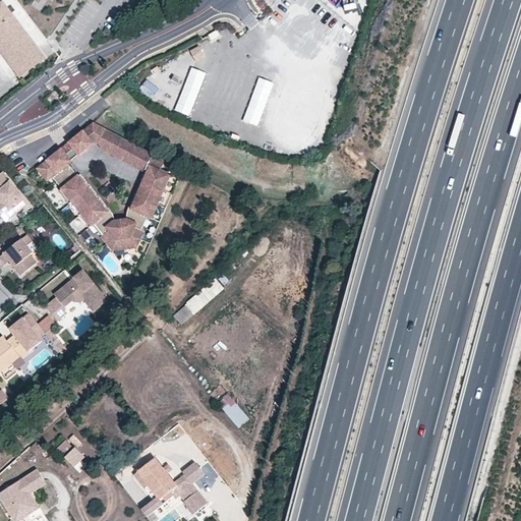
[(43,58),(0,2),(0,7),(32,49),(18,58),(19,64),(10,65),(0,52),(0,57),(16,78),(43,58)]
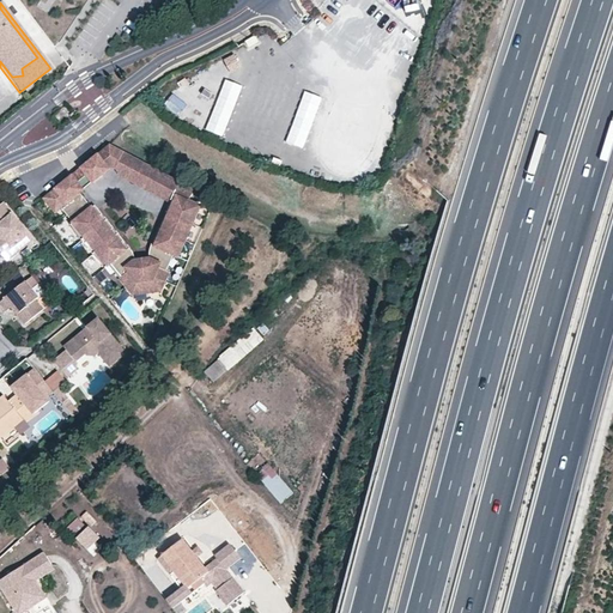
[(37,58),(0,8),(0,61),(12,77),(23,76),(22,68),(37,58)]
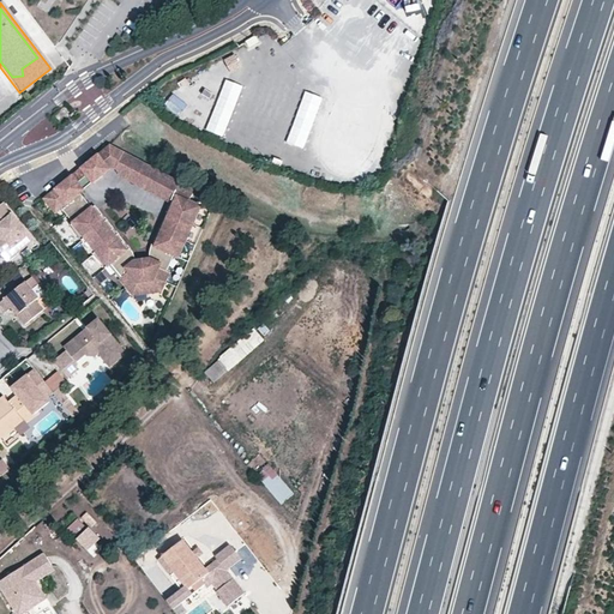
[(235,52),(223,58),(230,72),(242,67),(235,52)]
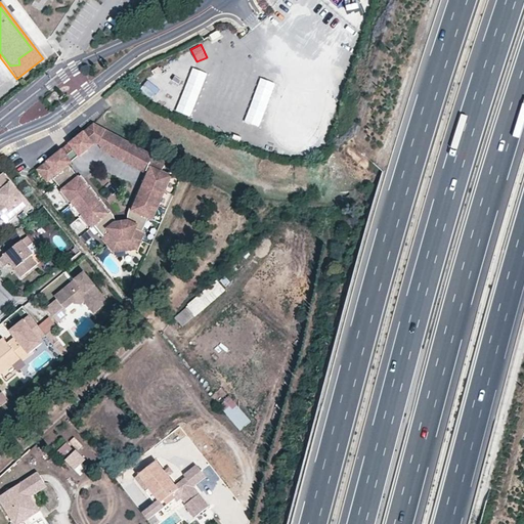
[(176,108),(191,115),(208,72),(192,66),(176,108)]
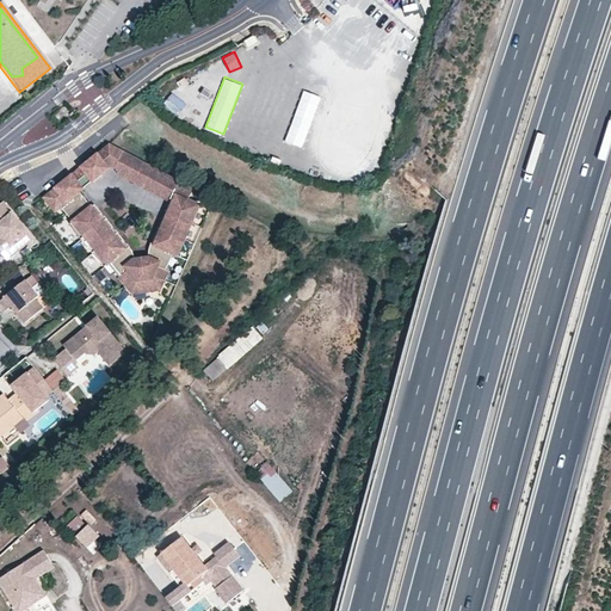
[(288,141),(306,146),(319,93),(300,88),(288,141)]
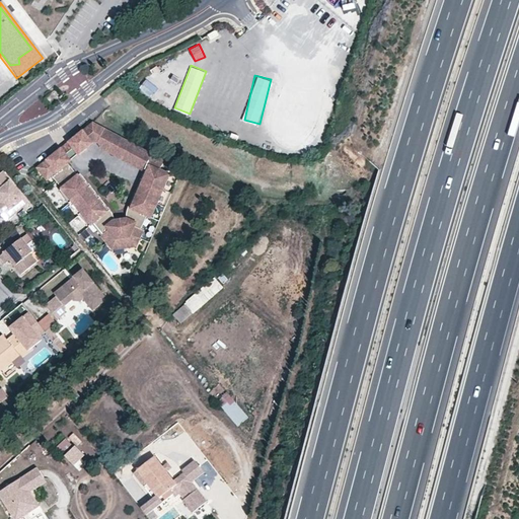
[(60,150),(40,167),(49,177),(51,176),(62,189),(59,191),(88,226),(90,224),(92,222),(101,234),(99,236),(97,238),(102,244),(104,242),(108,244),(113,246),(120,246),(123,246),(126,245),(129,244),(132,243),(134,242),(136,240),(139,238),(142,239),(146,231),(140,229),(146,216),(152,218),(156,209),(153,207),(155,203),(158,204),(162,195),(159,194),(161,189),(164,191),(168,180),(165,179),(167,174),(171,165),(93,124),(82,133),(86,138),(89,135),(89,134),(94,130),(98,133),(98,134),(101,136),(104,132),(110,135),(108,139),(149,161),(144,171),(143,174),(146,176),(143,181),(140,180),(137,189),(140,190),(137,196),(134,194),(131,203),(134,204),(131,209),(128,208),(127,211),(126,215),(126,220),(131,222),(129,226),(125,224),(116,225),(113,227),(109,224),(113,221),(113,216),(110,213),(108,210),(105,212),(101,208),(104,206),(98,198),(96,200),(92,196),(95,194),(89,187),(86,189),(83,183),(85,181),(79,174),(77,176),(66,163),(69,161),(60,150)]
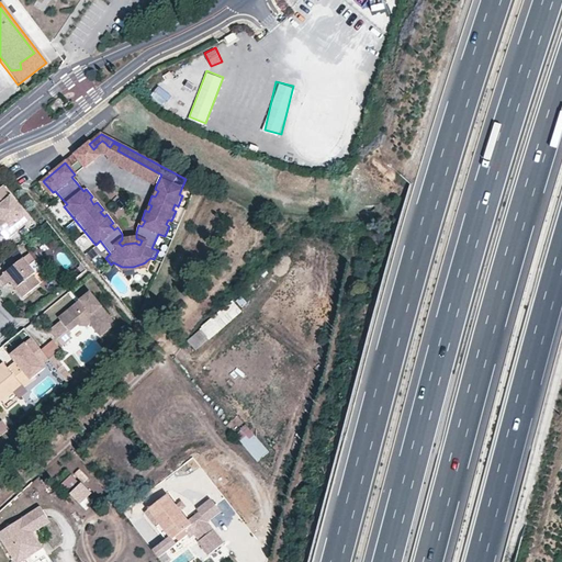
[(89,144),(82,148),(92,160),(98,156),(105,155),(111,161),(156,186),(161,175),(117,150),(120,146),(113,143),(110,147),(107,145),(107,144),(102,141),(97,145),(97,146),(93,149),(89,144)]
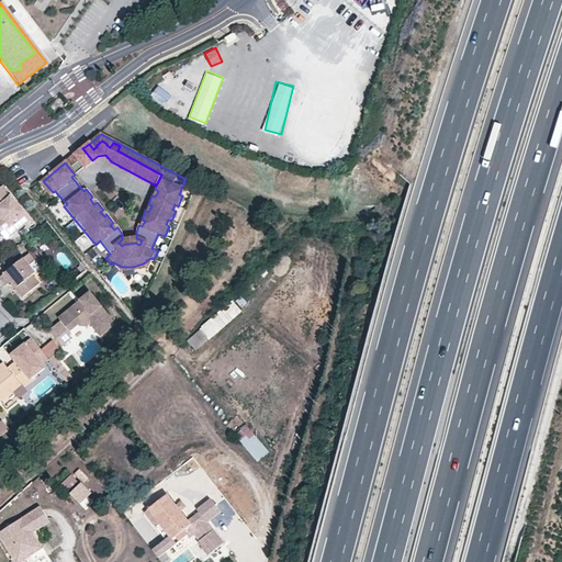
[(82,148),(75,155),(83,167),(92,160),(82,148)]
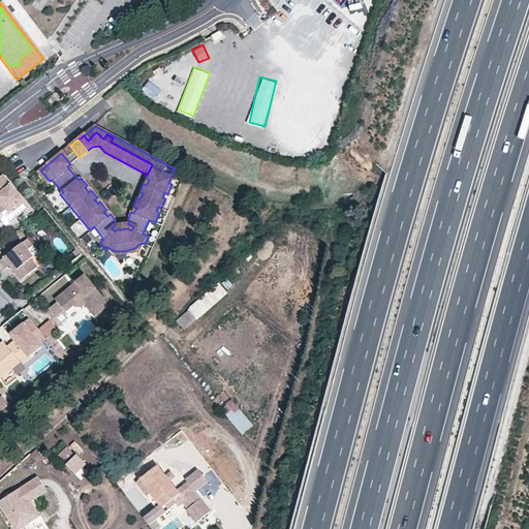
[(70,146),(61,153),(70,164),(79,157),(70,146)]
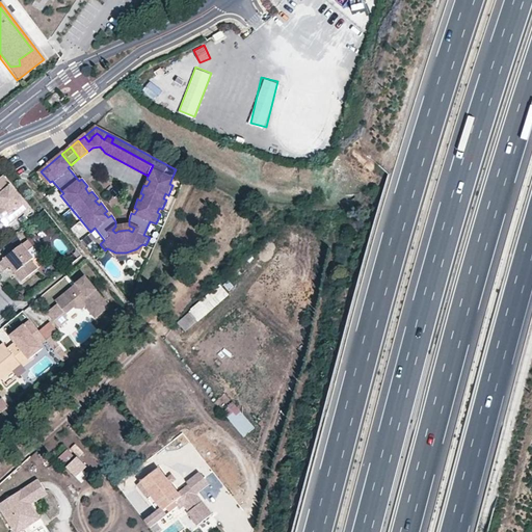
[(50,182),(41,171),(38,173),(48,184),(50,182)]
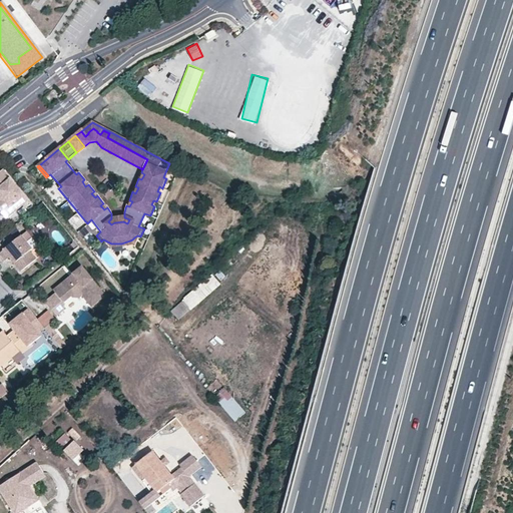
[(28,201),(3,169),(0,171),(0,198),(0,201),(5,208),(0,212),(0,213),(5,220),(28,201)]
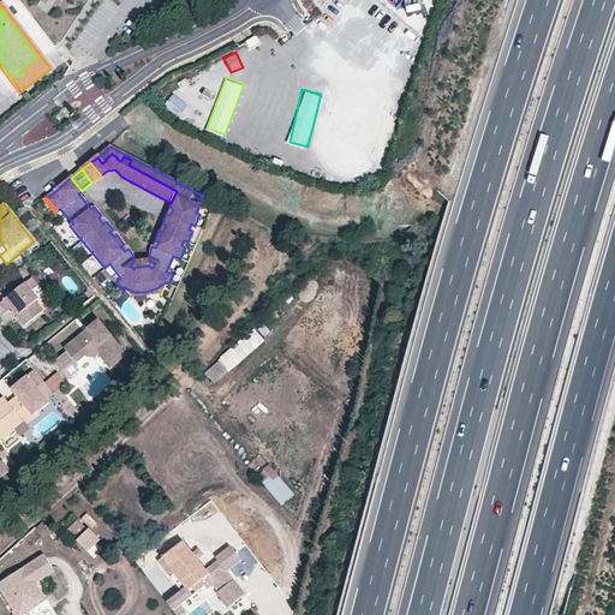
[(109,263),(107,266),(118,280),(120,278),(109,263)]
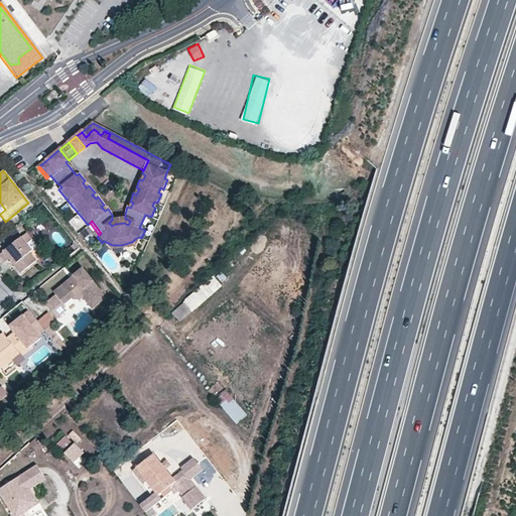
[(17,234),(13,228),(0,238),(0,241),(1,242),(9,236),(11,239),(17,234)]
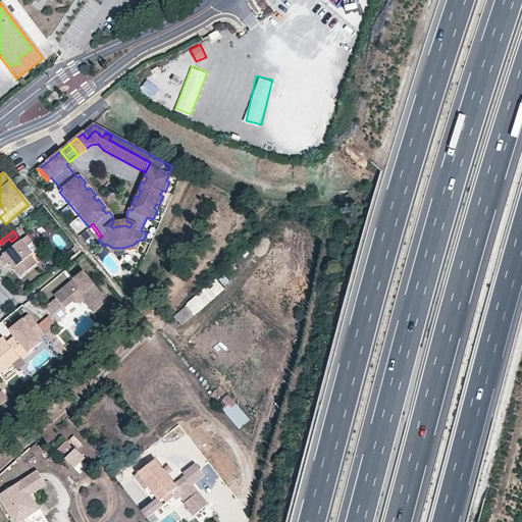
[(6,265),(9,262),(11,261),(16,267),(14,268),(20,276),(37,264),(31,257),(34,254),(29,248),(33,244),(27,237),(0,258),(6,265)]
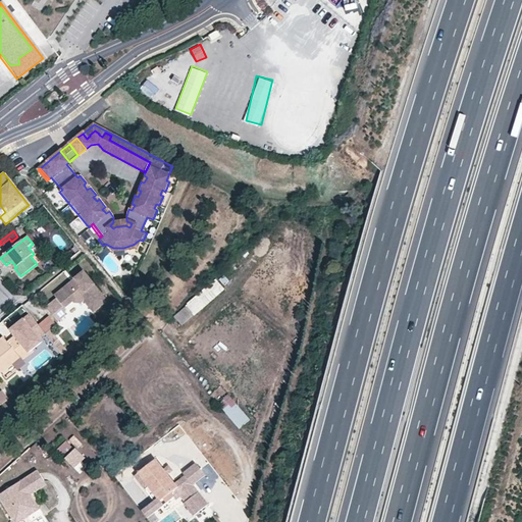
[(105,244),(103,246),(109,253),(139,250),(143,241),(140,240),(137,242),(135,244),(133,245),(129,246),(126,247),(123,248),(120,248),(113,248),(109,246),(105,244)]
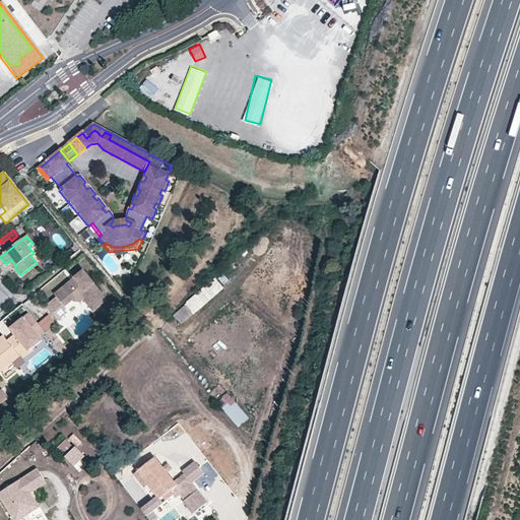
[(71,288),(68,285),(53,297),(55,301),(44,309),(55,324),(62,318),(62,309),(70,303),(79,304),(82,302),(88,309),(104,298),(83,272),(73,280),(77,284),(71,288)]
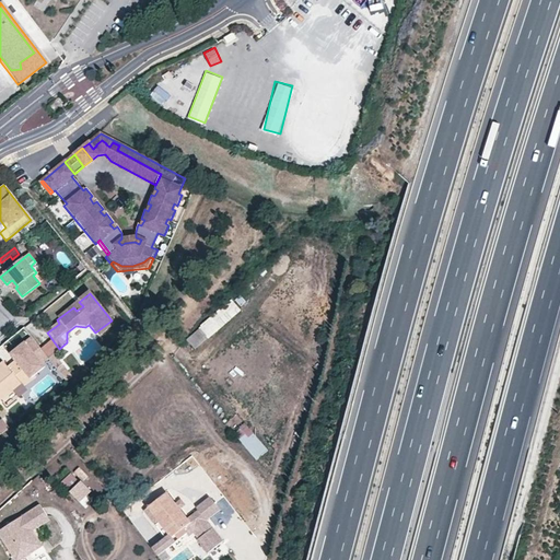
[(197,348),(241,306),(231,296),(187,337),(197,348)]
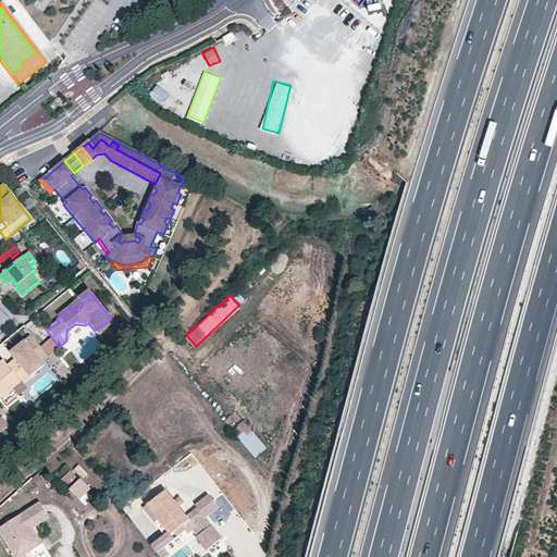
[(115,324),(111,319),(95,331),(99,336),(115,324)]
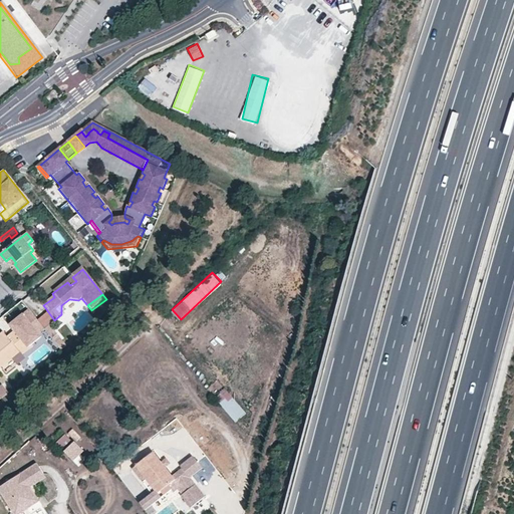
[(80,302),(78,300),(69,299),(61,305),(61,314),(62,315),(80,302)]
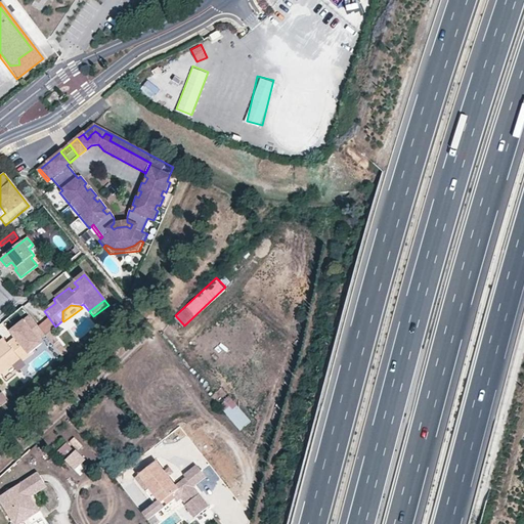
[(30,356),(43,346),(40,342),(47,337),(30,316),(10,332),(14,338),(7,344),(6,342),(0,346),(0,375),(19,359),(24,363),(31,358),(30,356)]
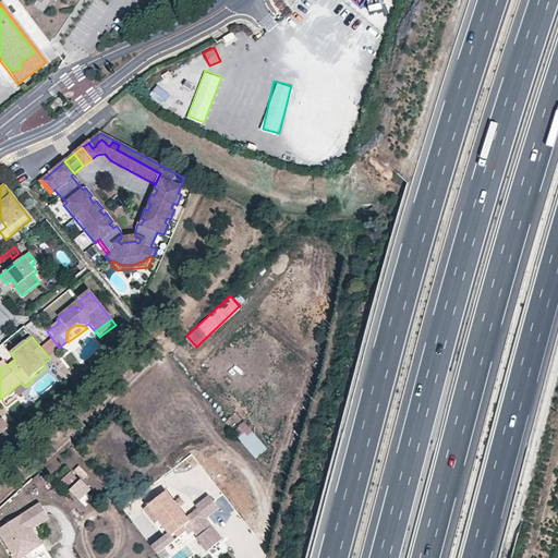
[(254,457),(266,449),(246,420),(234,427),(254,457)]
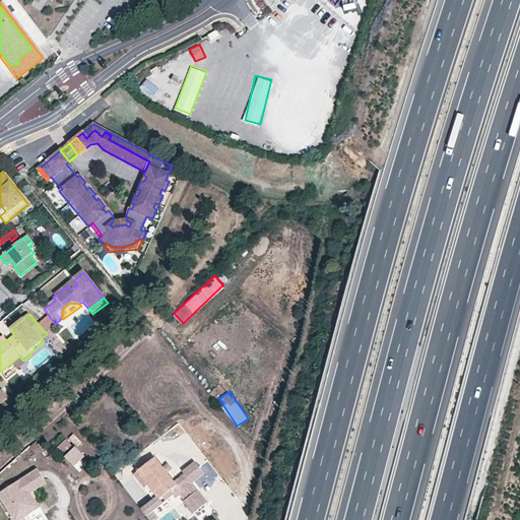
[(0,401),(1,403),(8,397),(4,392),(0,395),(0,401)]
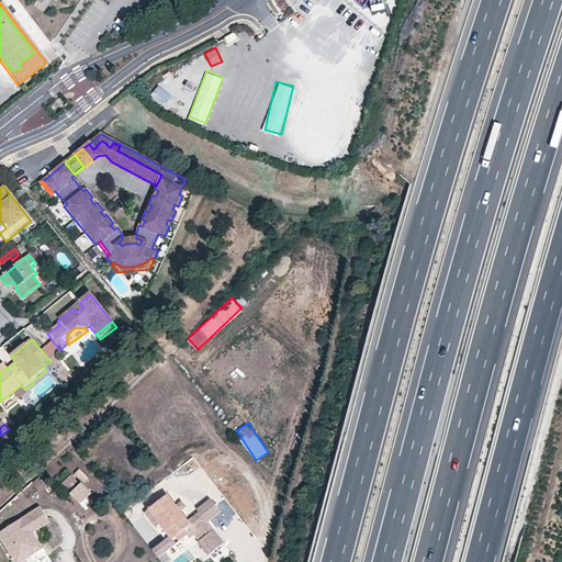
[(91,491),(81,481),(79,482),(70,473),(62,481),(81,501),(91,491)]
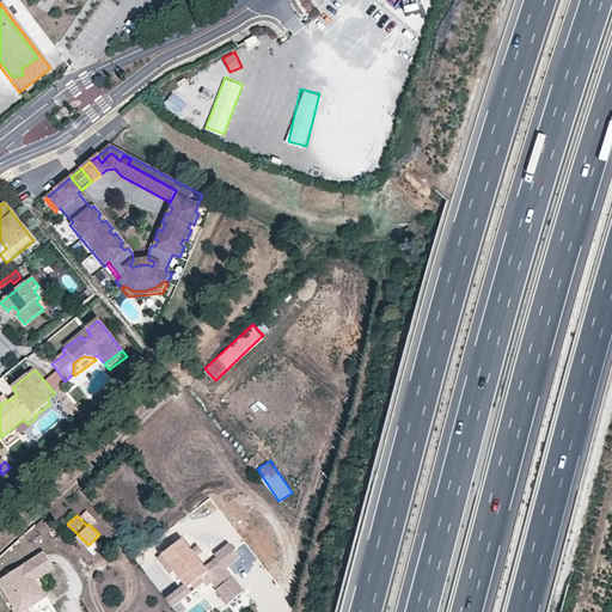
[(209,582),(227,568),(242,557),(230,542),(203,562),(182,534),(159,552),(183,581),(165,595),(173,605),(194,588),(197,592),(209,582)]
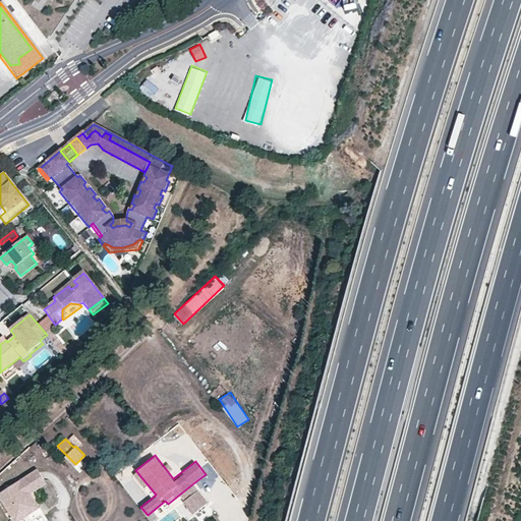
[(29,491),(44,481),(35,468),(0,490),(0,500),(11,517),(25,507),(30,512),(38,506),(31,495),(29,496),(26,493),(29,491)]
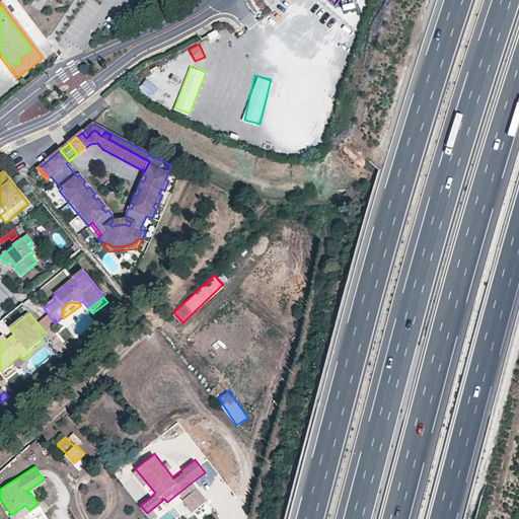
[(193,482),(177,494),(182,500),(198,488),(193,482)]
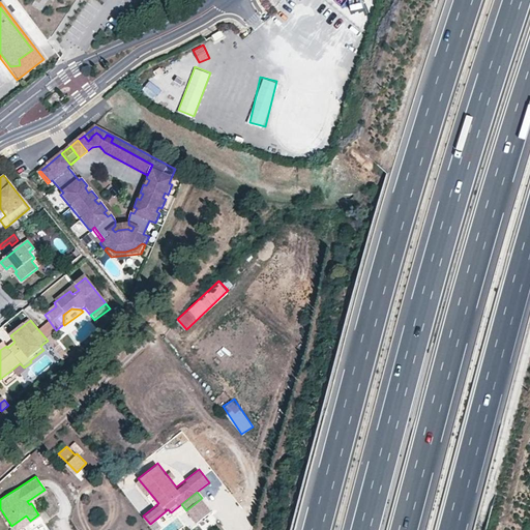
[(202,498),(186,510),(197,524),(212,511),(202,498)]
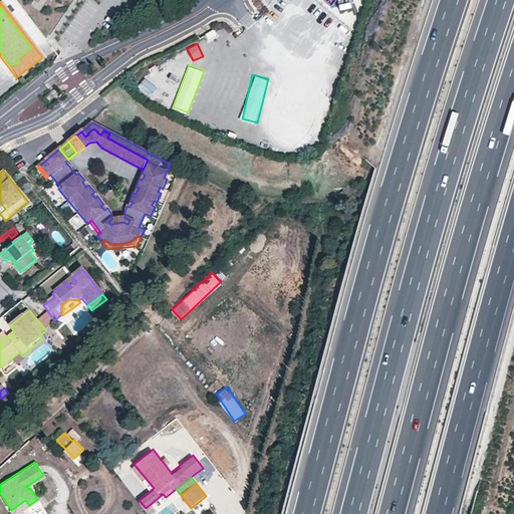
[(13,513),(15,513),(29,505),(25,500),(11,510),(13,513)]
